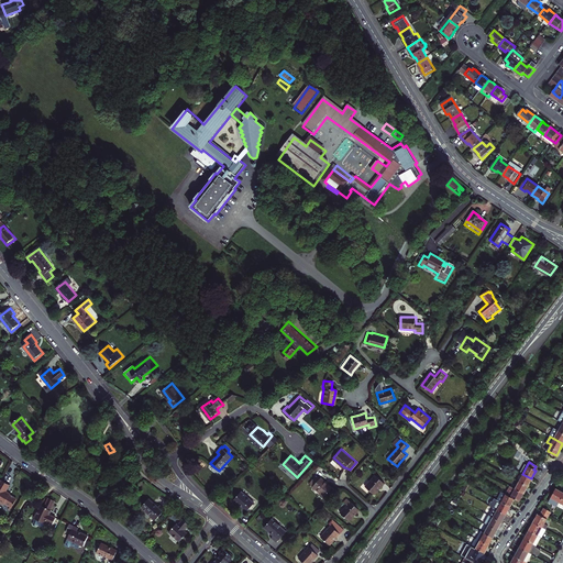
[(529,483),(531,478),(522,474),(518,481),(527,486),(529,483)]
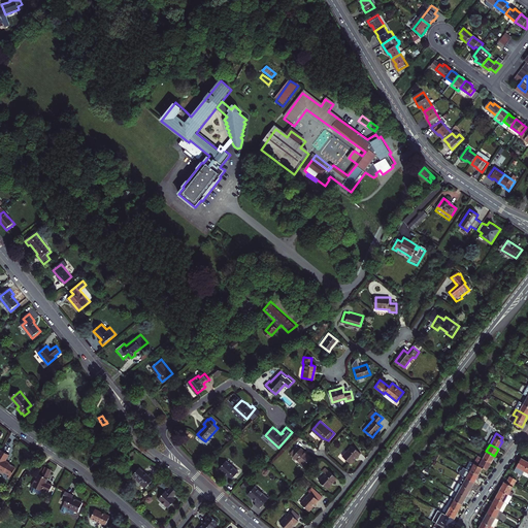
[(304,465),(311,457),(310,456),(301,448),(300,449),(297,446),(291,453),(304,465)]
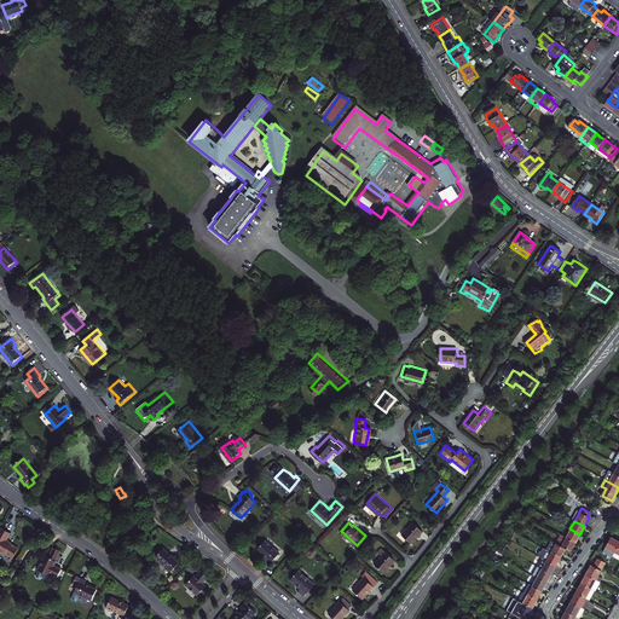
[(412,522),(401,534),(410,544),(415,539),(422,531),(412,522)]
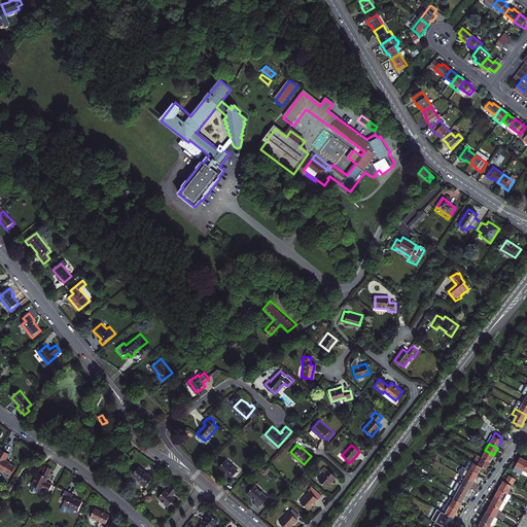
[(491,459),(493,455),(485,450),(481,458),(489,462),(491,459)]
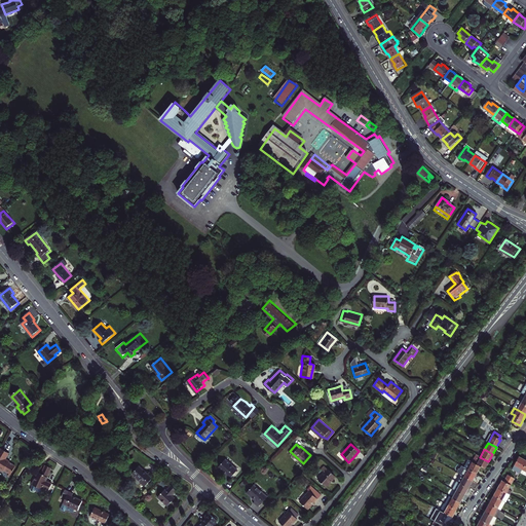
[(0,471),(3,473),(3,472),(10,475),(14,467),(8,463),(8,462),(6,461),(5,460),(7,454),(0,450),(0,471)]
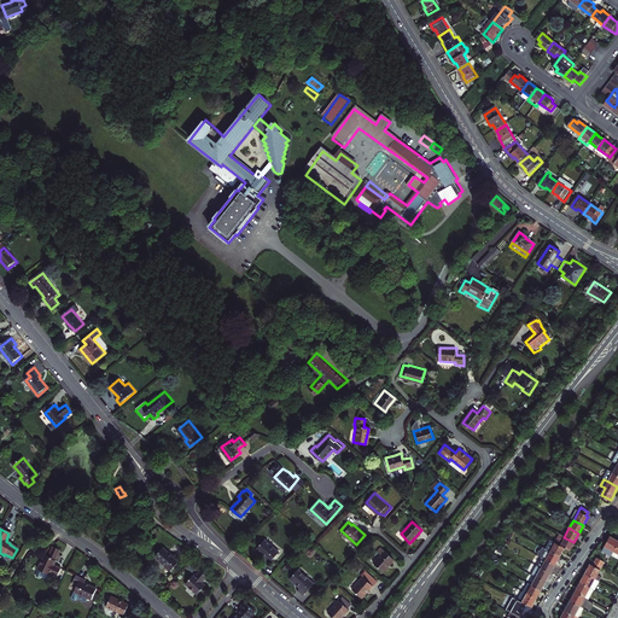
[(617,540),(611,536),(605,546),(614,552),(617,544),(617,540)]
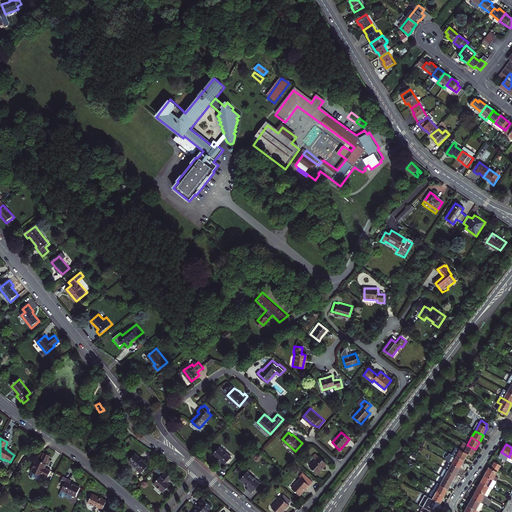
[(475,449),(467,445),(463,452),(467,454),(471,456),(473,453),(475,449)]
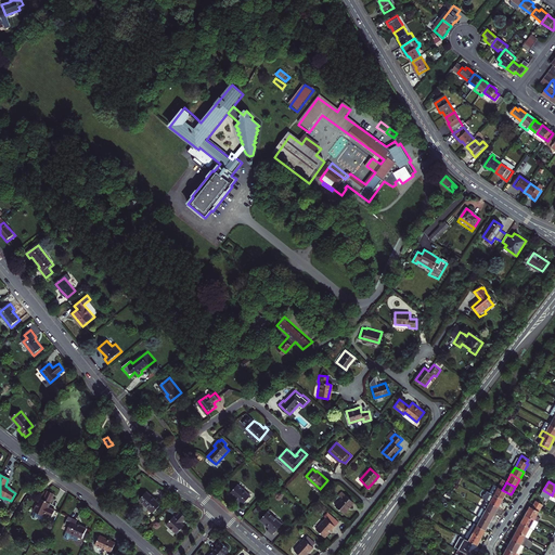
[(242,506),(252,495),(239,483),(231,492),(239,499),(241,501),(240,503),(242,506)]
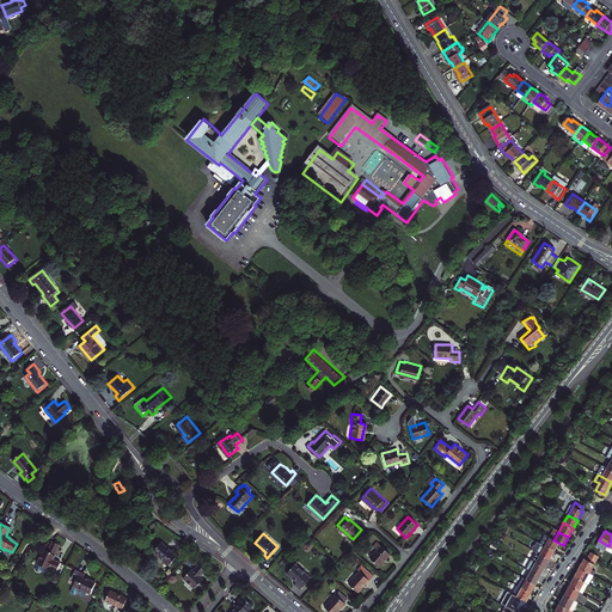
[(556,546),(558,543),(554,540),(549,538),(543,534),(538,543),(554,551),(556,546)]
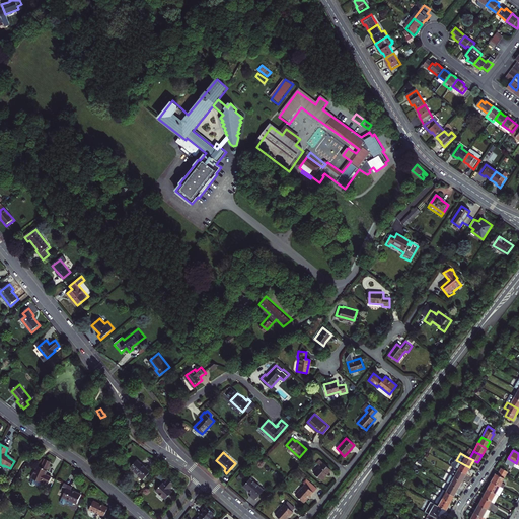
[(516,463),(508,458),(506,462),(514,467),(516,463)]
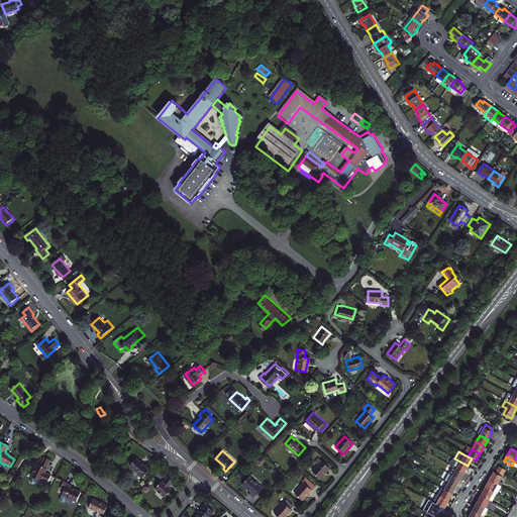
[(48,482),(52,475),(48,474),(45,473),(50,460),(44,457),(40,466),(37,464),(32,476),(42,481),(43,480),(48,482)]
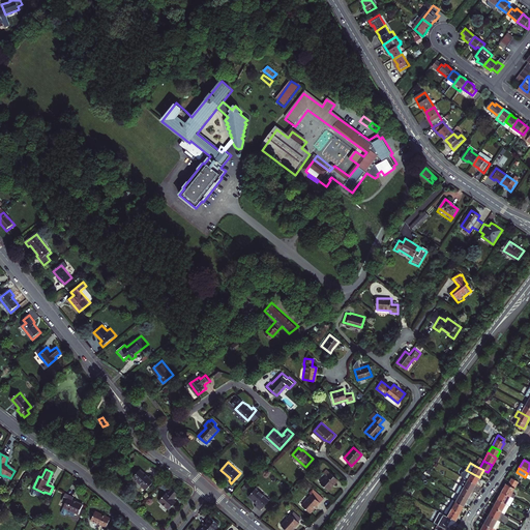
[(323,472),(326,475),(320,482),(328,491),(332,486),(337,479),(326,469),(323,472)]
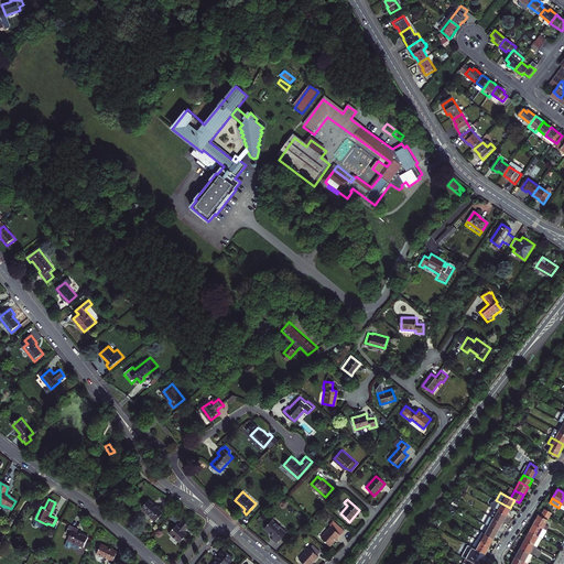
[(156,505),(151,500),(143,508),(158,521),(166,510),(162,506),(160,508),(156,505)]
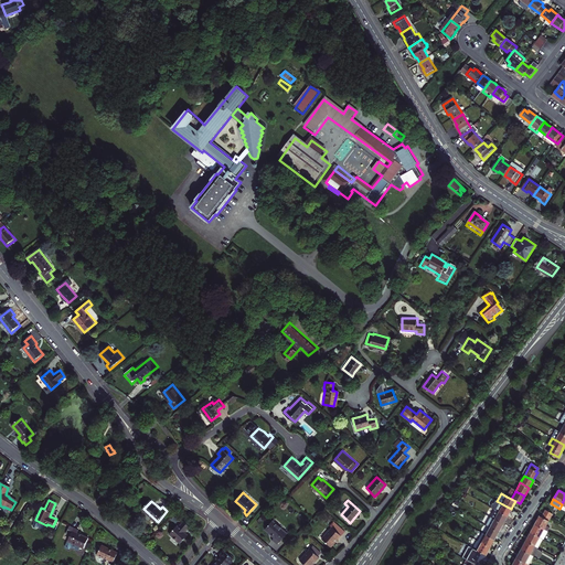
[(511,509),(497,501),(493,510),(507,516),(509,513),(511,509)]
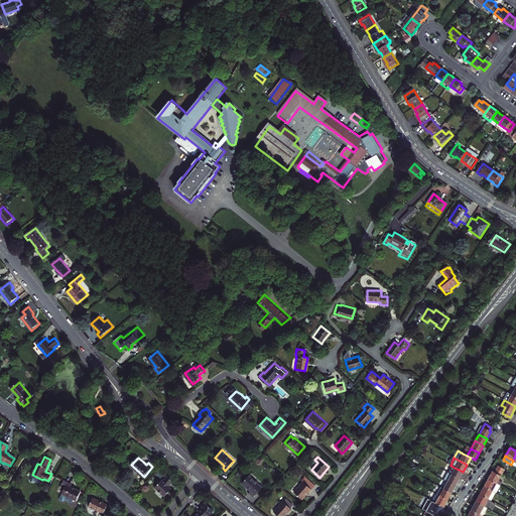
[(463,472),(450,466),(446,473),(459,479),(461,476),(463,472)]
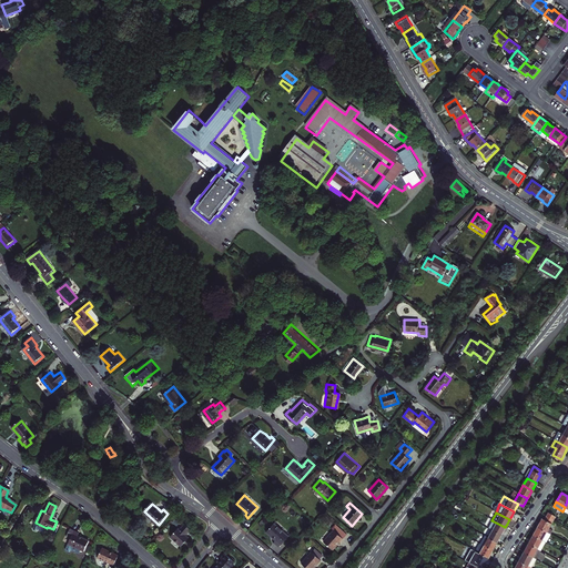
[(540,521),(537,526),(546,530),(550,533),(553,528),(549,526),(554,518),(546,514),(544,518),(543,517),(540,521)]
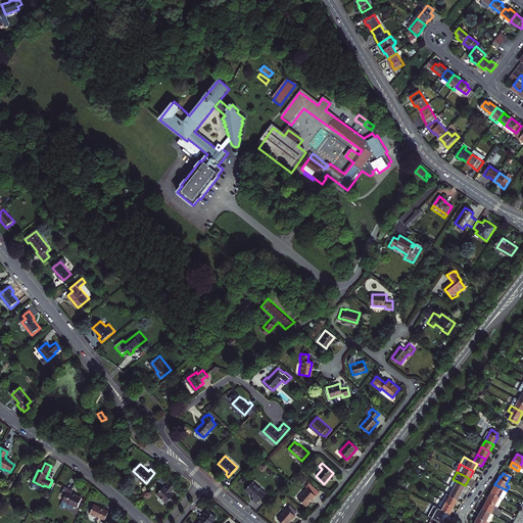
[(167,486),(164,485),(158,493),(170,502),(176,493),(173,491),(177,486),(176,486),(179,483),(176,481),(174,479),(172,482),(171,482),(167,486)]
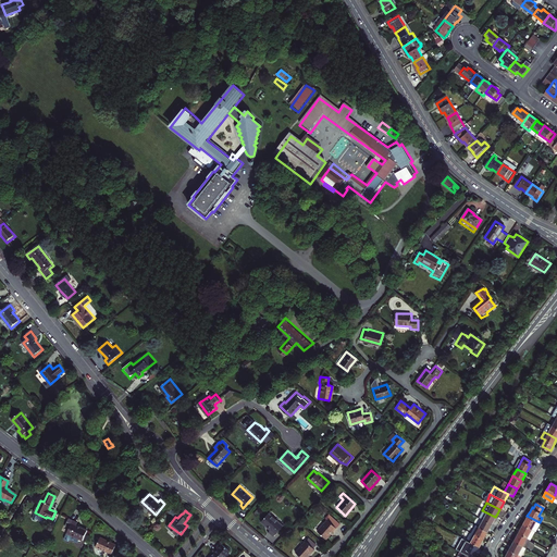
[(493,520),(495,517),(482,510),(479,517),(483,520),(492,524),(493,520)]
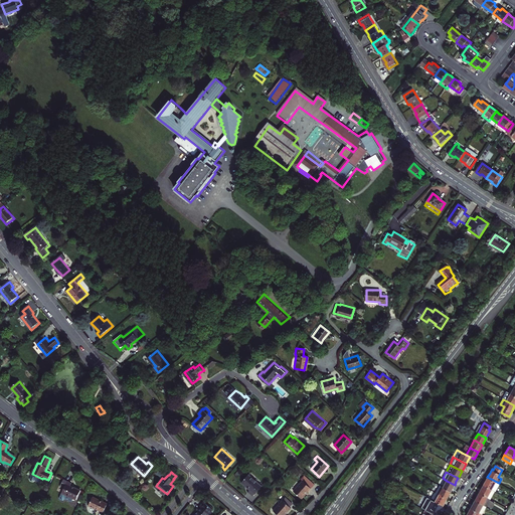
[(263,486),(249,474),(242,482),(249,489),(250,490),(249,492),(254,496),(263,486)]
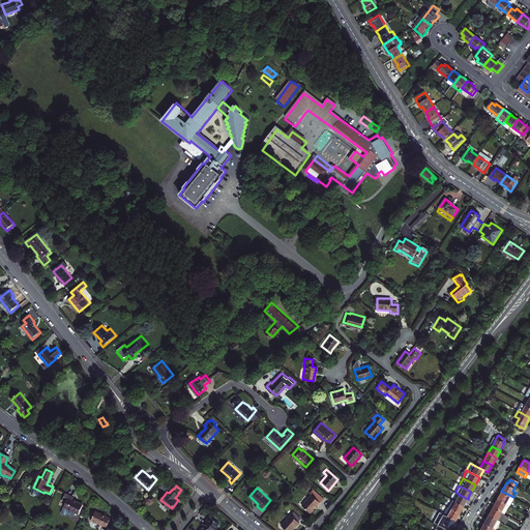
[(316,507),(322,499),(312,489),(308,492),(311,495),(302,505),(311,512),(316,507)]
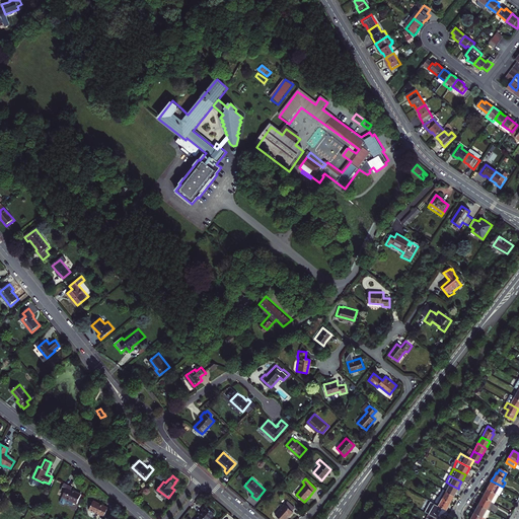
[(489,485),(487,489),(495,493),(498,495),(503,487),(499,485),(491,480),(489,485)]
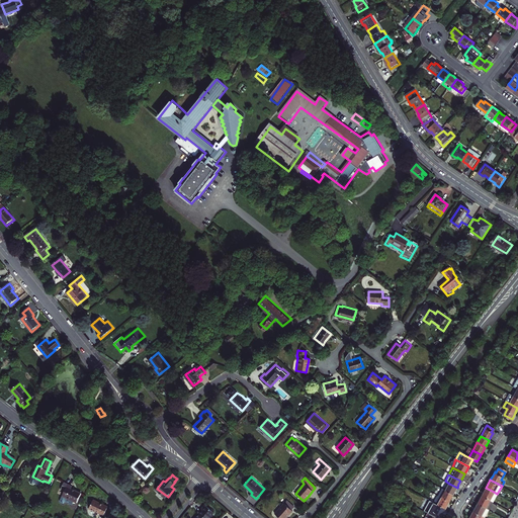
[(78,502),(82,492),(76,490),(72,488),(73,486),(65,482),(62,489),(66,491),(62,499),(70,503),(71,499),(78,502)]
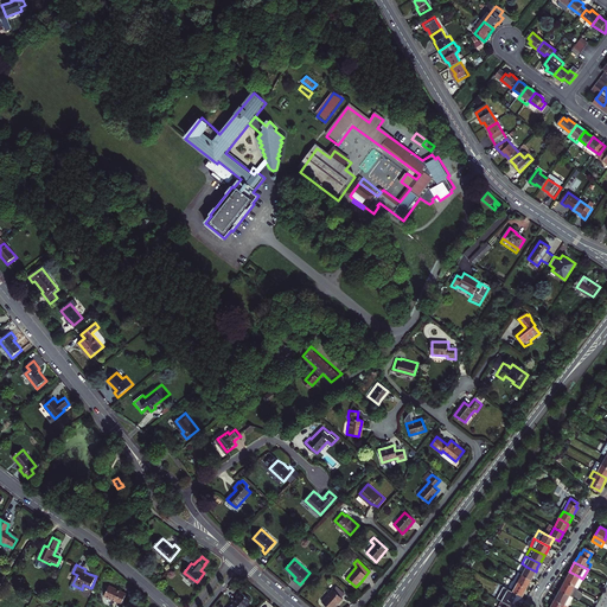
[(534,575),(536,572),(526,567),(522,575),(531,580),(534,575)]
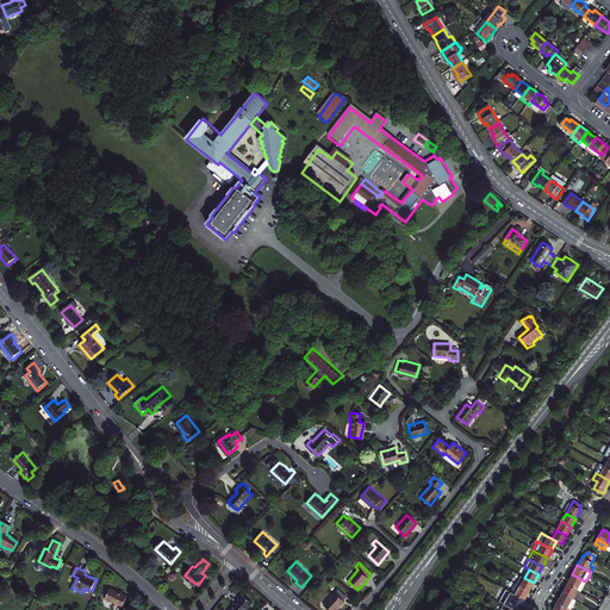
[(570,578),(567,583),(577,587),(582,579),(572,574),(570,578)]
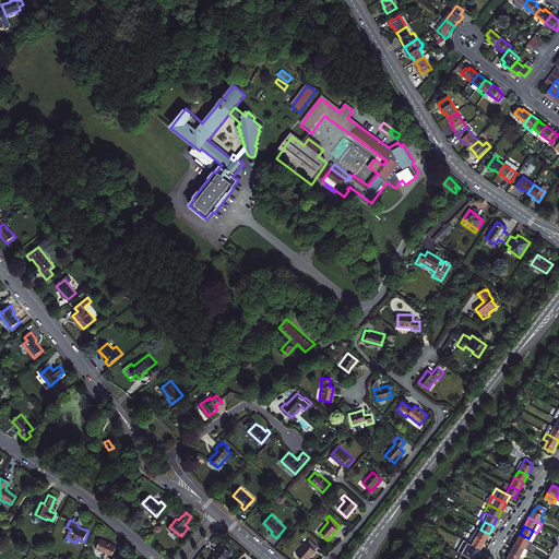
[(487,538),(489,534),(480,530),(476,537),(485,542),(487,538)]
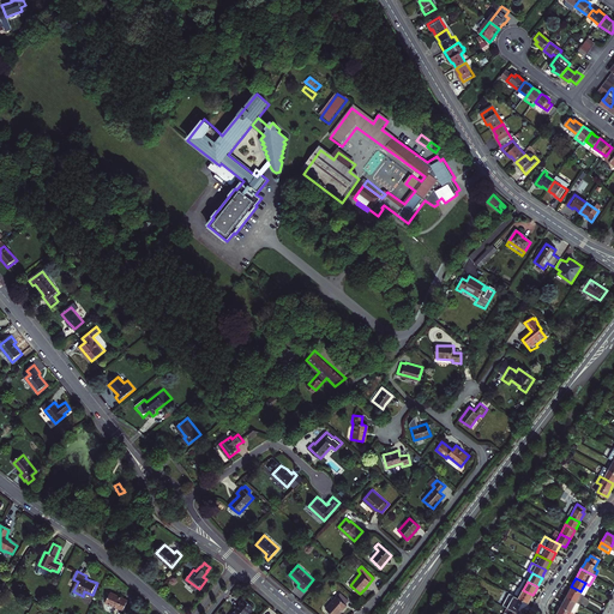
[(569,591),(565,595),(575,600),(581,591),(571,587),(569,591)]
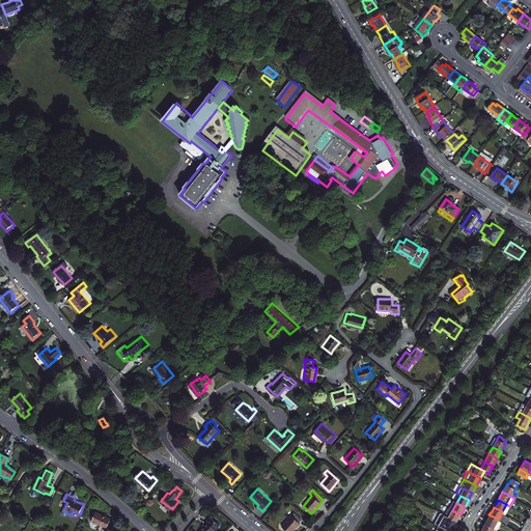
[(458,519),(460,514),(452,510),(448,518),(456,522),(458,519)]
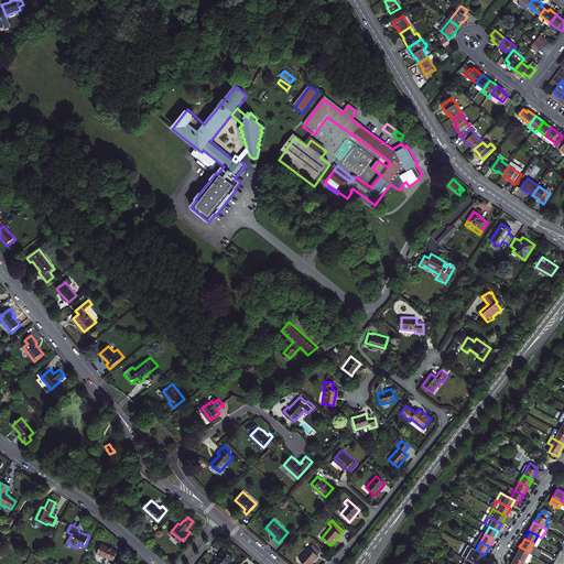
[(114,560),(118,550),(111,546),(102,543),(98,552),(114,560)]
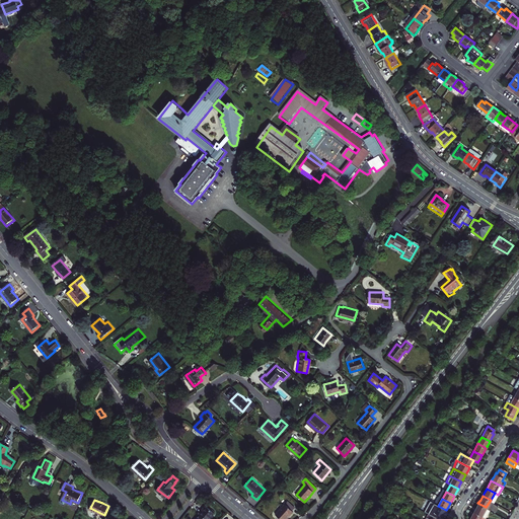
[(287,518),(289,516),(293,512),(292,511),(295,508),(287,501),(276,514),(281,518),(287,518)]
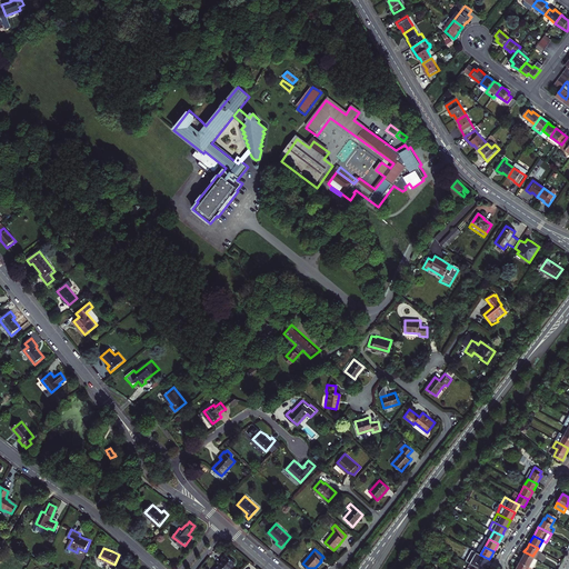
[(532,556),(523,551),(522,555),(519,560),(528,565),(532,556)]
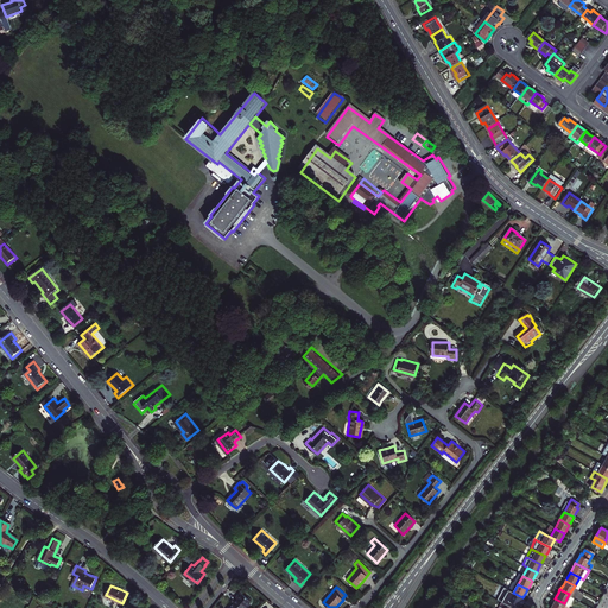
[(520,602),(523,597),(513,593),(507,606),(512,607),(514,607),(515,606),(518,607),(520,602)]
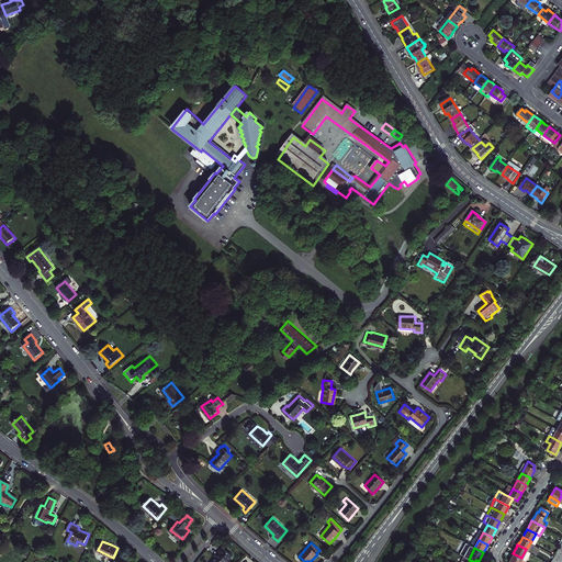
[(220,553),(222,554),(218,559),(215,561),(228,561),(233,558),(224,549),(220,553)]
